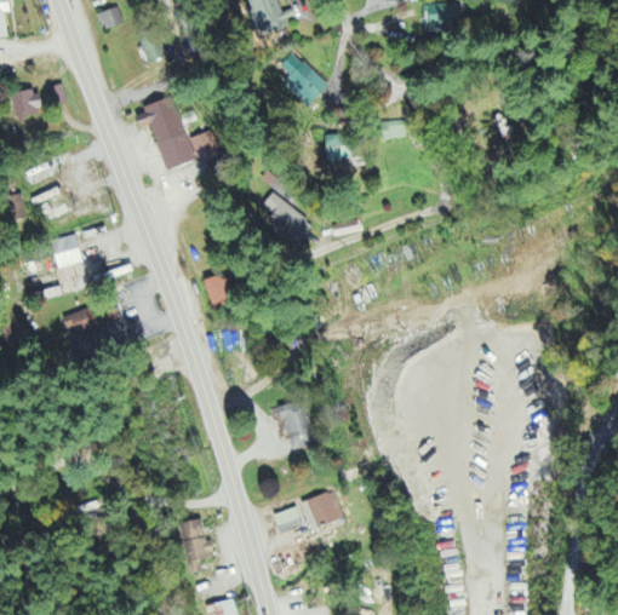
[(0,36),(6,36),(4,11),(10,11),(9,0),(0,0),(0,36)]
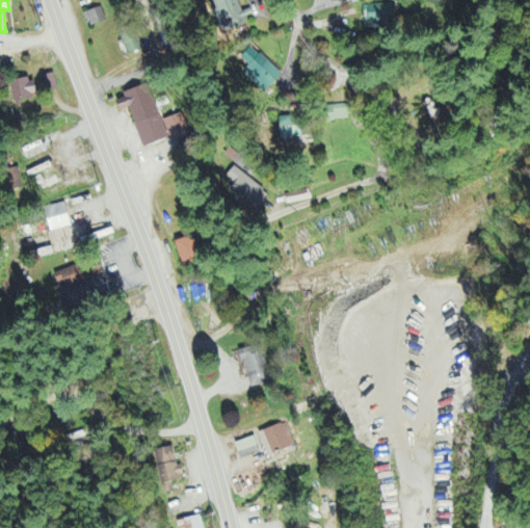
[(213,0),(223,28),(245,20),(244,15),(250,12),(248,7),(241,10),(237,0),(213,0)]
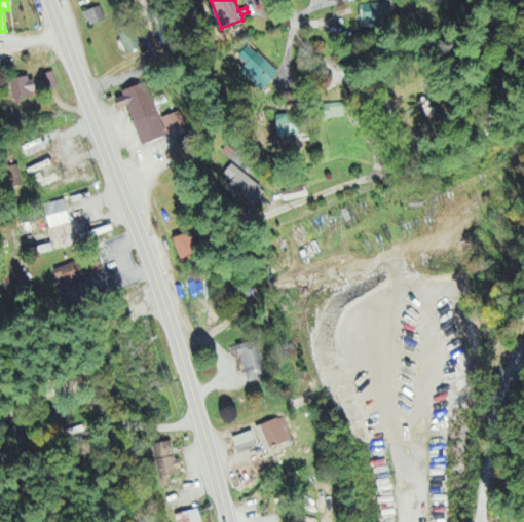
[(383,1),(358,2),(359,26),(384,25),(383,1)]
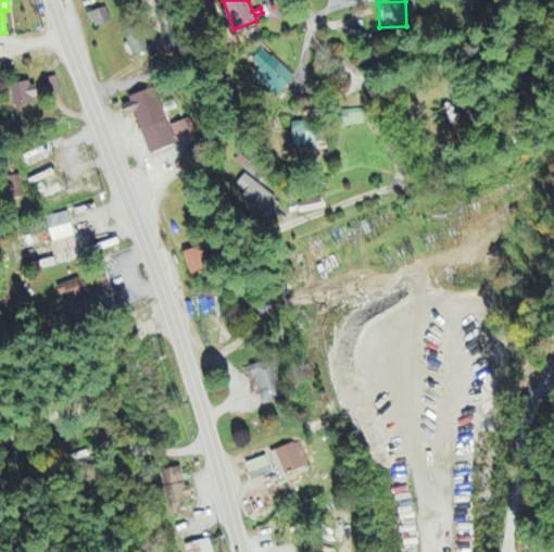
[(88,11),(93,26),(110,20),(103,4),(88,11)]
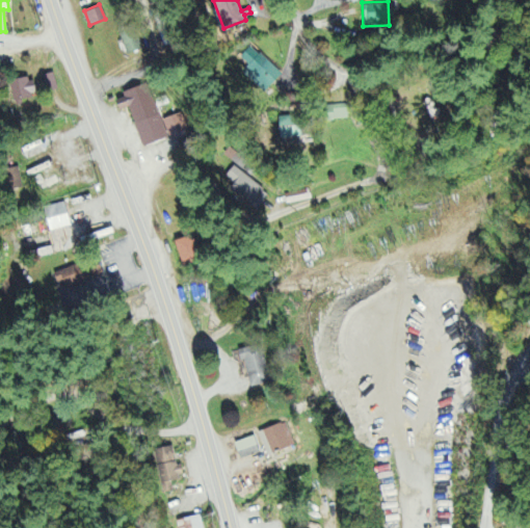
[(141,48),(132,23),(117,28),(127,53),(141,48)]
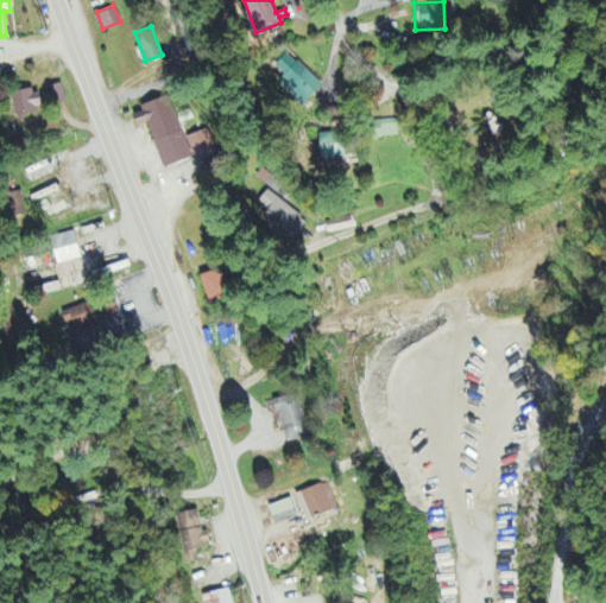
[(321,83),(304,68),(290,82),(307,97),(321,83)]
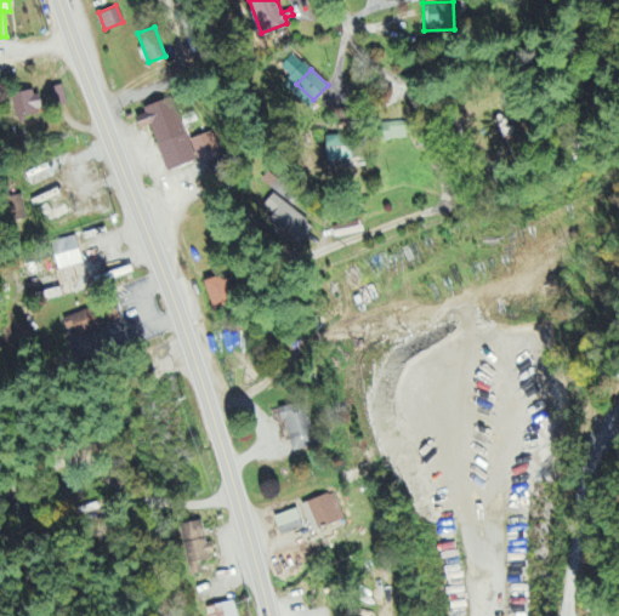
[(52,104),(64,103),(62,84),(50,85),(52,104)]
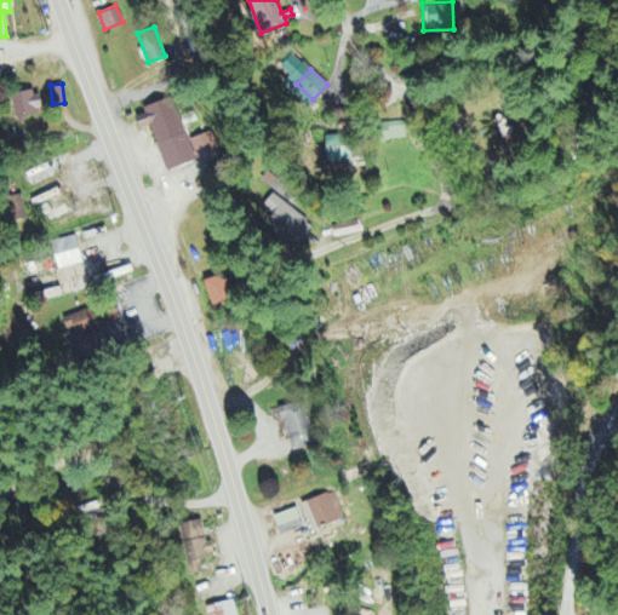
[(10,93),(13,116),(41,111),(38,88),(10,93)]
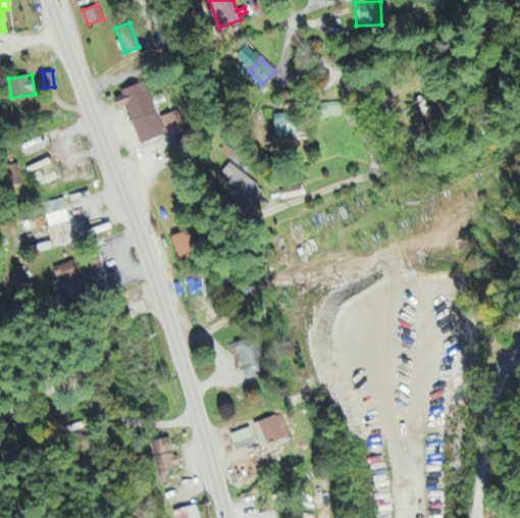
[(157,116),(143,81),(119,90),(121,95),(113,98),(117,108),(125,105),(140,143),(183,126),(176,109),(157,116)]
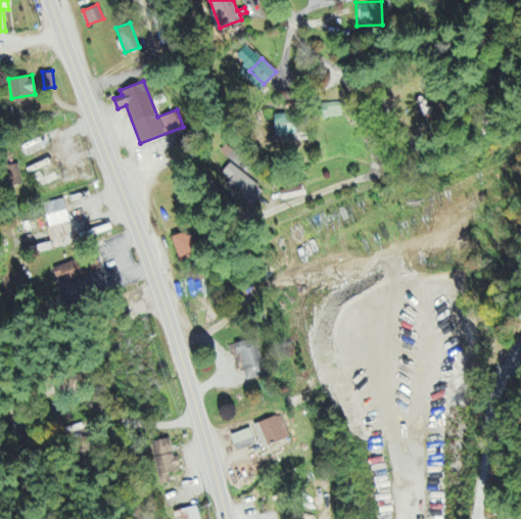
[(321,101),(321,115),(341,115),(341,101),(321,101)]
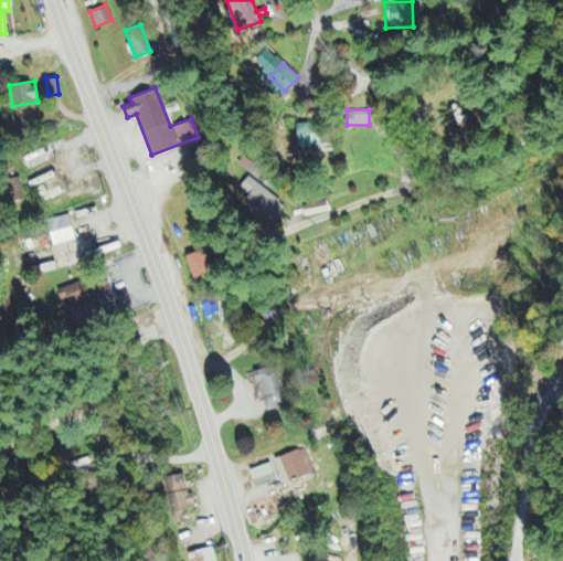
[(296,123),(299,148),(321,146),(318,120),(296,123)]
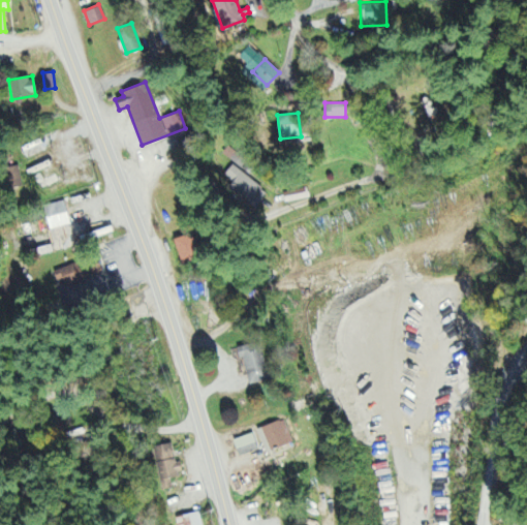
[(223,174),(233,182),(228,186),(253,209),(267,193),(233,163),(223,174)]
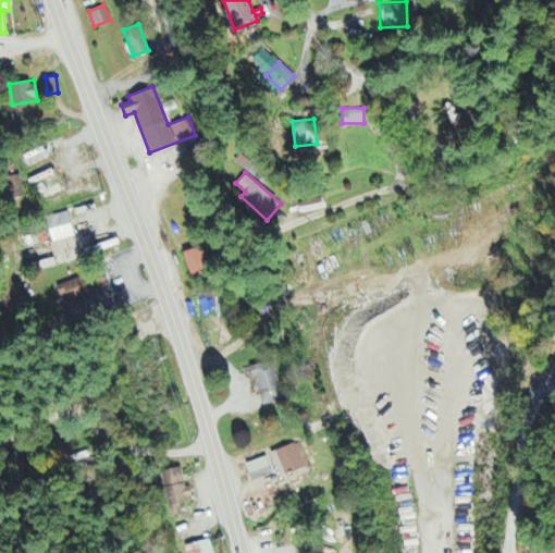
[(45,217),(52,242),(74,235),(68,210),(45,217)]
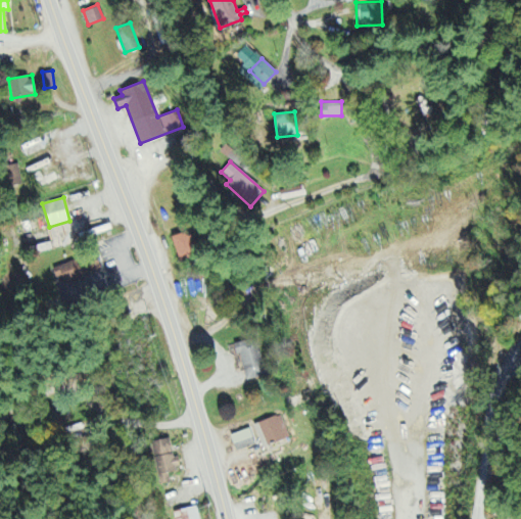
[(179,260),(196,253),(188,230),(171,235),(179,260)]
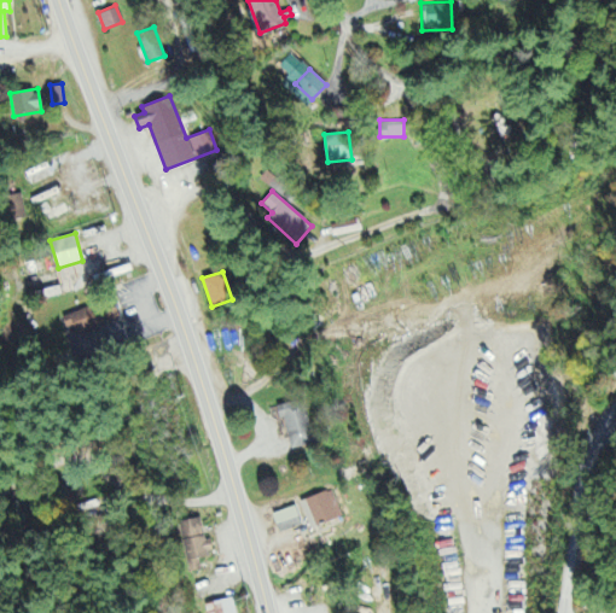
[(112,302),(65,314),(70,332),(117,320),(112,302)]
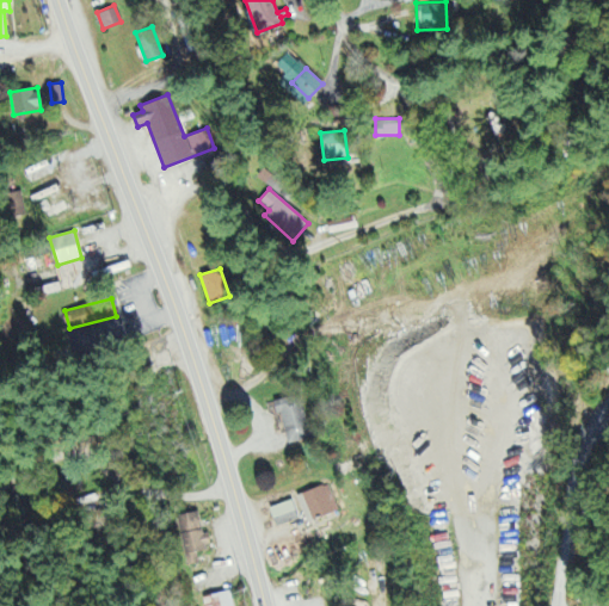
[(283,441),(307,438),(301,394),(277,397),(283,441)]
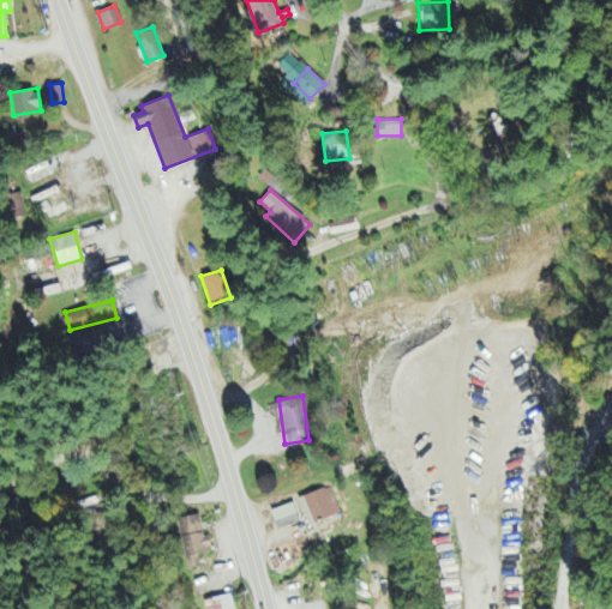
[(339,512),(328,484),(298,495),(309,523),(339,512)]
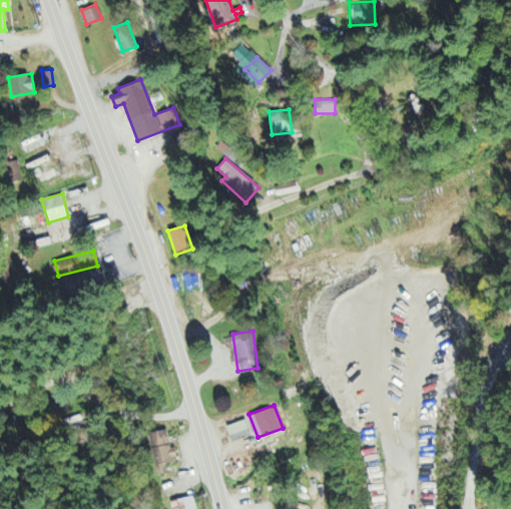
[(225,425),(232,441),(249,434),(243,418),(225,425)]
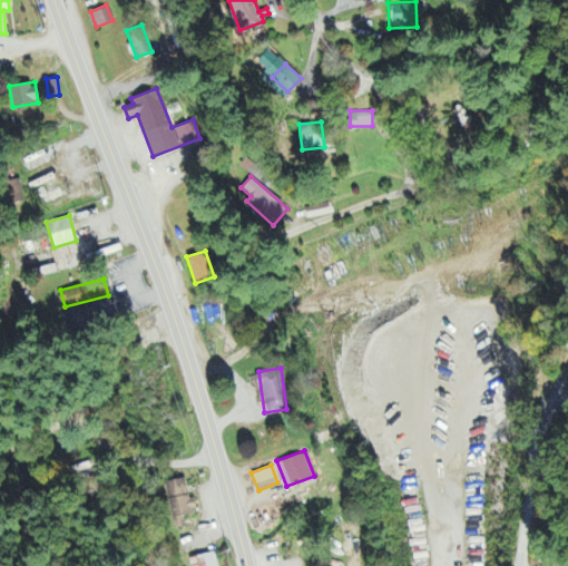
[(162,480),(172,526),(185,524),(183,516),(197,513),(194,496),(188,497),(184,476),(162,480)]
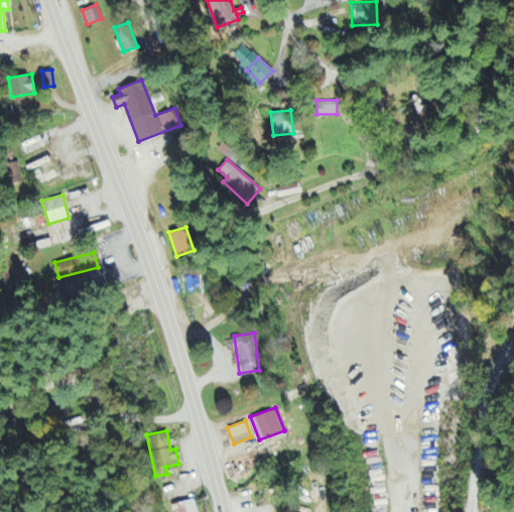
[(197,511),(194,497),(170,503),(172,511),(197,511)]
